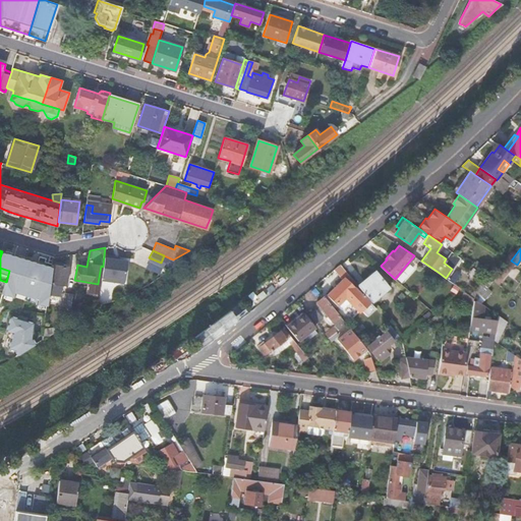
[(50,283),(52,267),(13,256),(9,271),(50,283)]
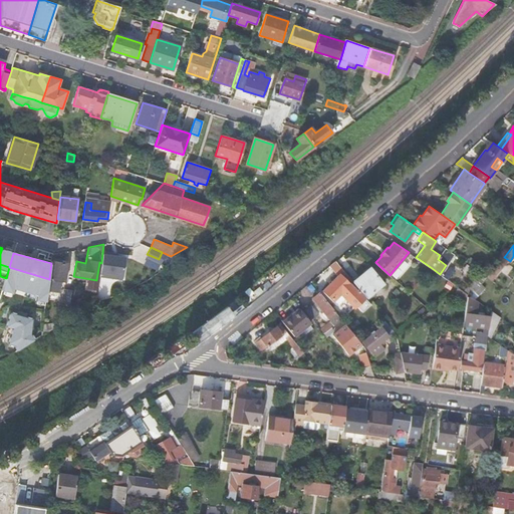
[(49,279),(47,290),(58,292),(60,281),(64,281),(67,263),(51,261),(49,279)]
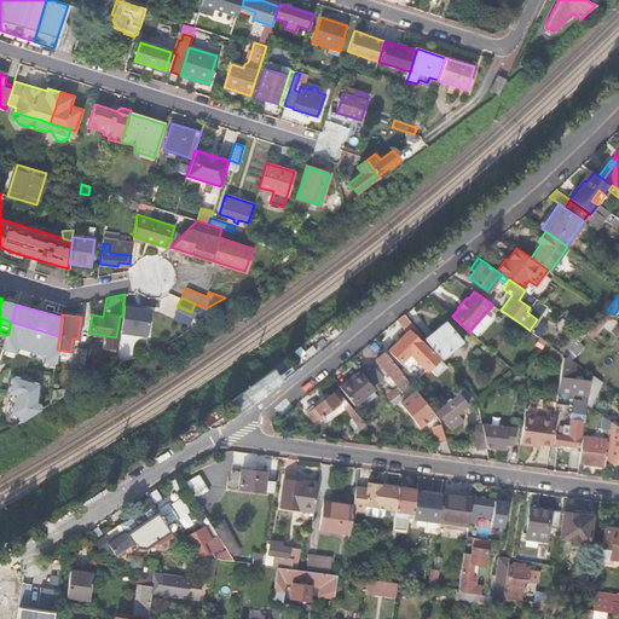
[(414,325),(405,314),(398,320),(406,333),(412,327),(414,325)]
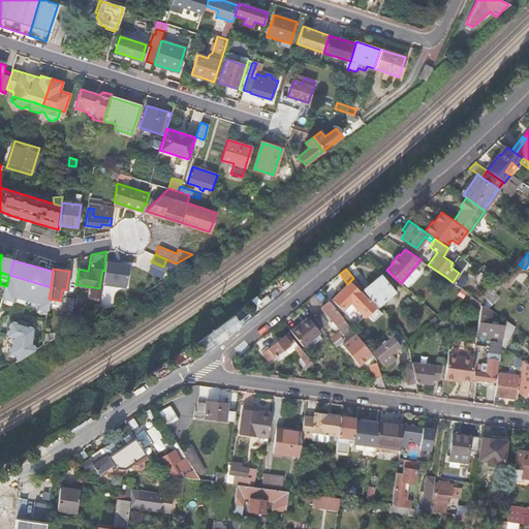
[(103,274),(101,290),(118,292),(121,276),(103,274)]
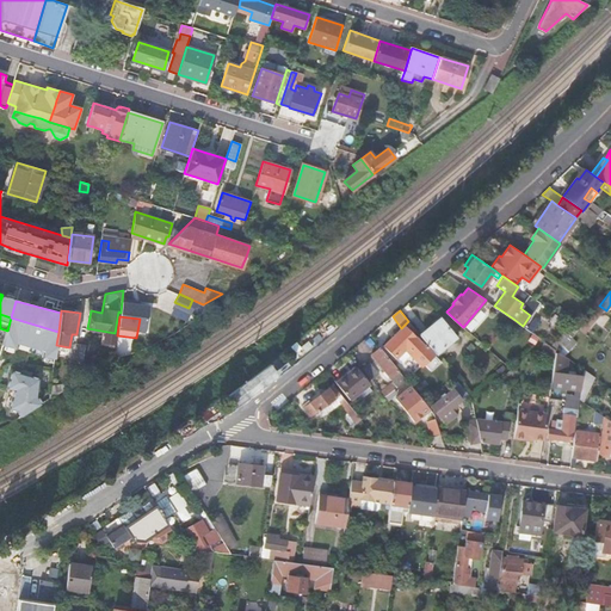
[(591,316),(581,328),(586,332),(596,320),(591,316)]
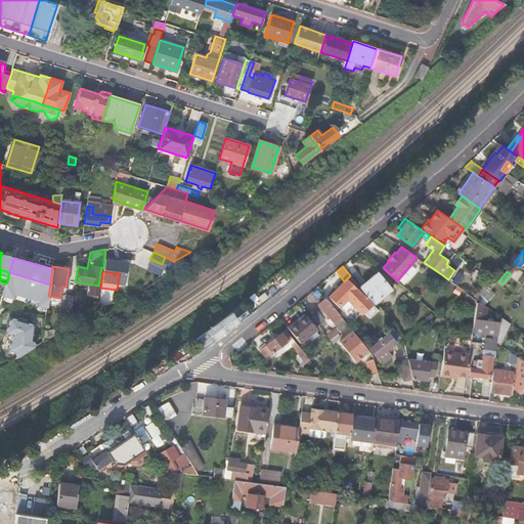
[(377,272),(359,287),(375,305),(382,300),(380,298),(391,289),(377,272)]
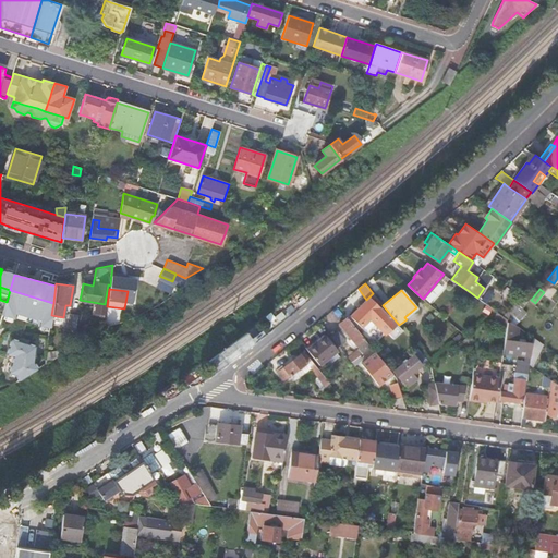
[(387,311),(372,294),(366,300),(350,316),(365,331),(374,323),(378,327),(380,325),(393,338),(402,330),(387,311)]
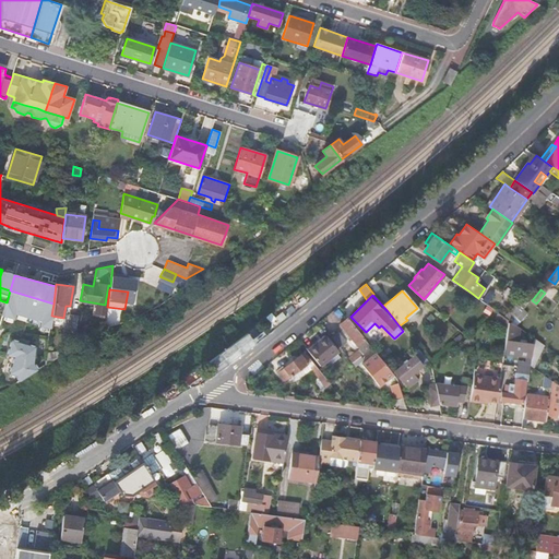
[(523,297),(506,317),(509,319),(512,322),(530,301),(523,297)]
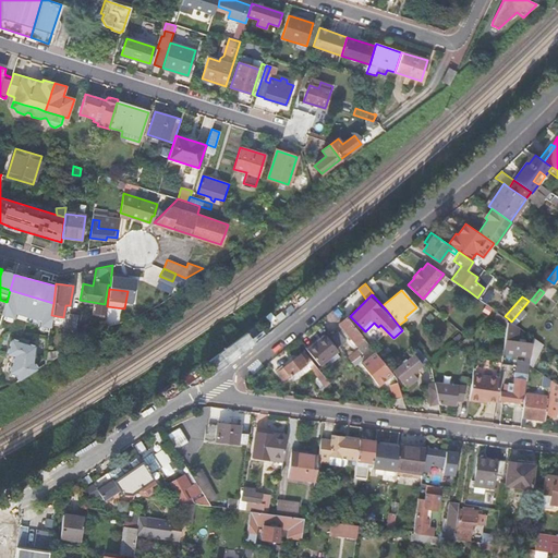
[(67,327),(75,329),(77,314),(69,313),(67,327)]
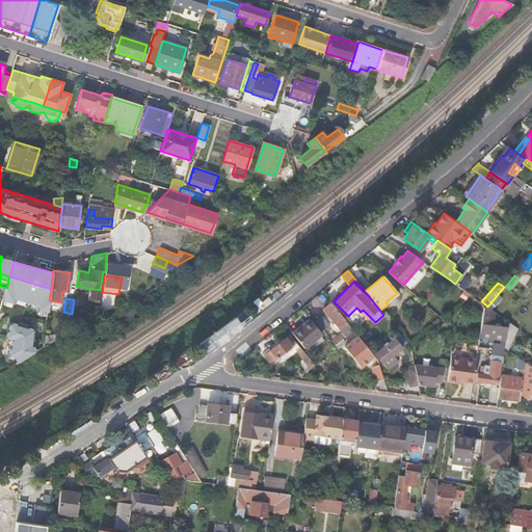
[(343,339),(344,339),(353,330),(330,301),(323,308),(343,331),(333,341),(336,345),(343,339)]
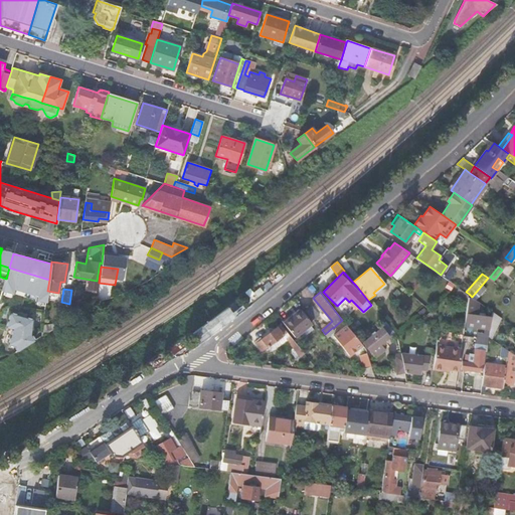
[(479,302),(468,297),(465,326),(479,328),(479,323),(486,323),(484,333),(477,332),(474,353),(469,353),(468,362),(463,361),(462,369),(482,372),(485,344),(487,344),(489,336),(491,316),(477,314),(479,302)]
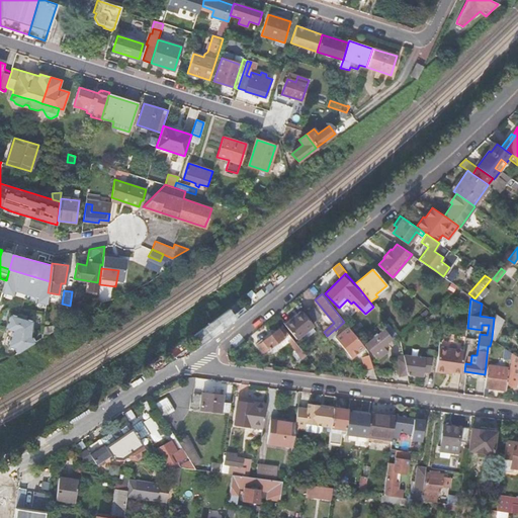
[(313,307),(308,312),(315,322),(321,317),(313,307)]
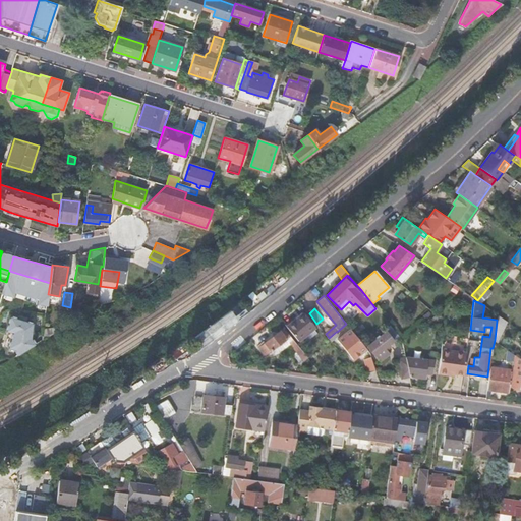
[(303,312),(287,326),(298,341),(314,327),(303,312)]
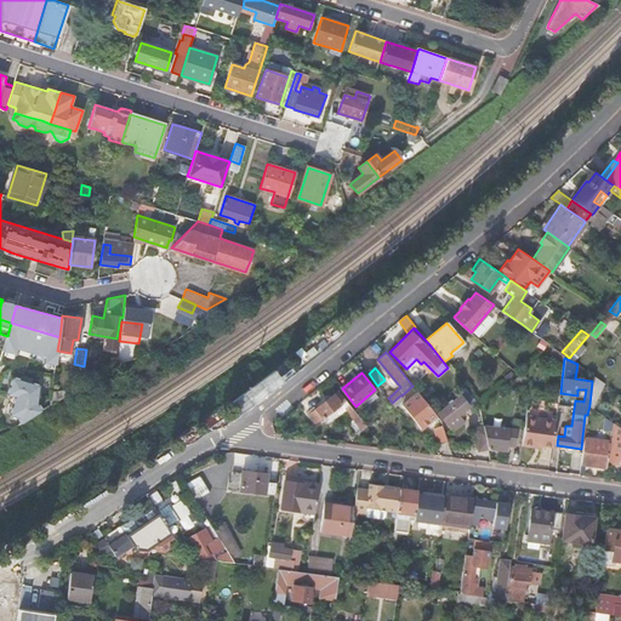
[(522,372),(508,383),(511,388),(525,377),(522,372)]
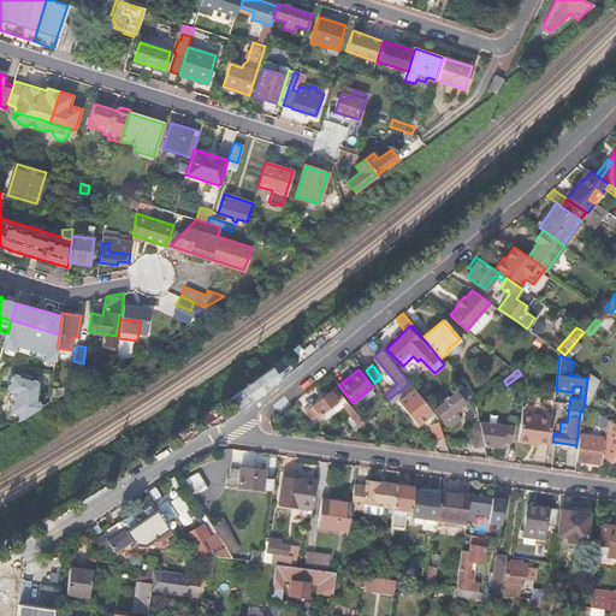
[(34,419),(43,380),(12,372),(7,391),(13,392),(9,412),(34,419)]
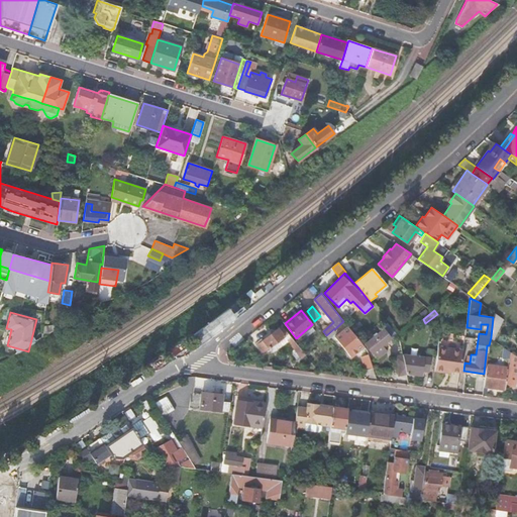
[(385,340),(395,332),(387,322),(381,327),(383,328),(377,333),(375,331),(362,343),(363,344),(365,343),(376,357),(386,349),(383,345),(387,342),(385,340)]
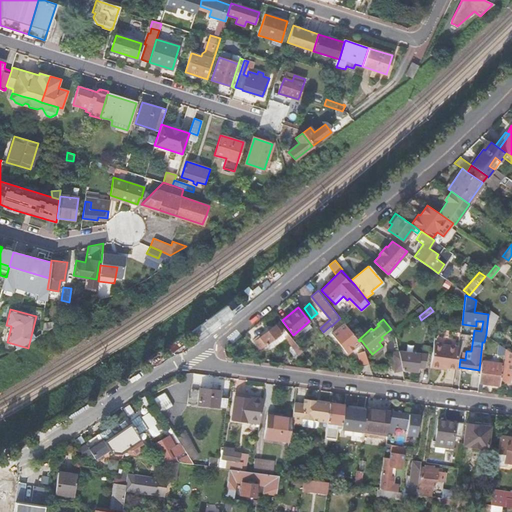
[(42,323),(40,334),(56,325),(55,321),(42,323)]
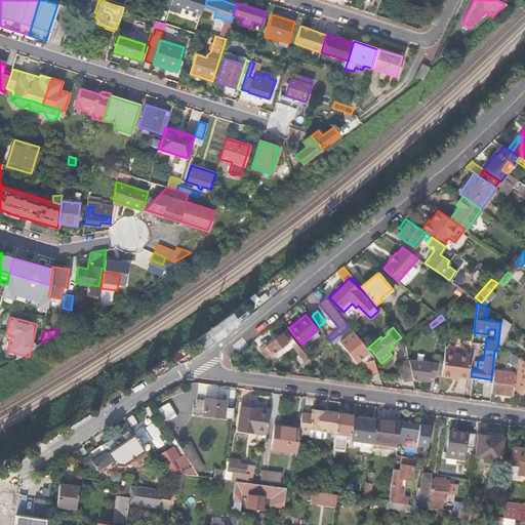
[(293,338),(286,330),(261,350),(268,358),(293,338)]
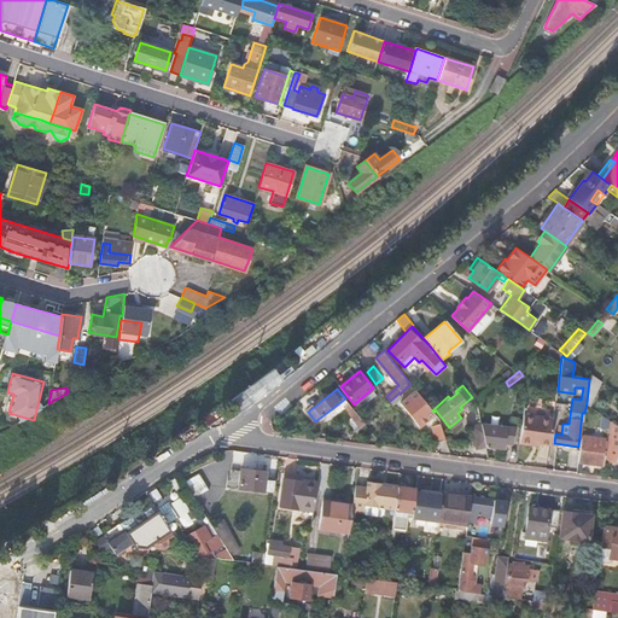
[(432,410),(415,390),(401,402),(420,426),(435,414),(433,412),(432,410)]
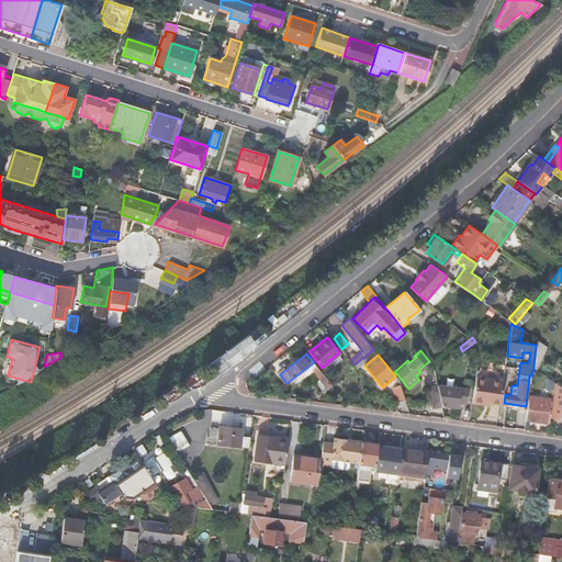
[(362,358),(355,364),(357,368),(364,361),(362,358)]
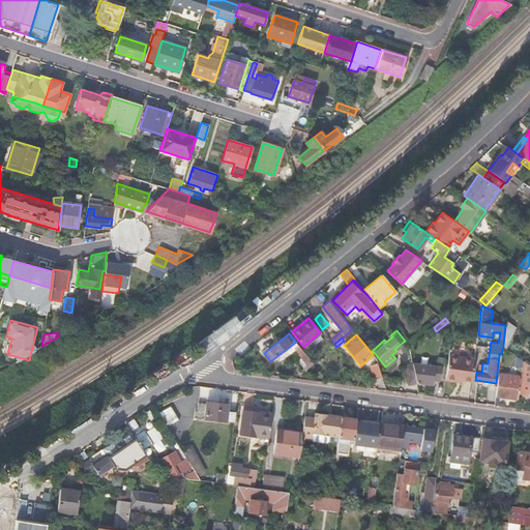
[(310,366),(313,363),(298,345),(294,348),(310,366)]
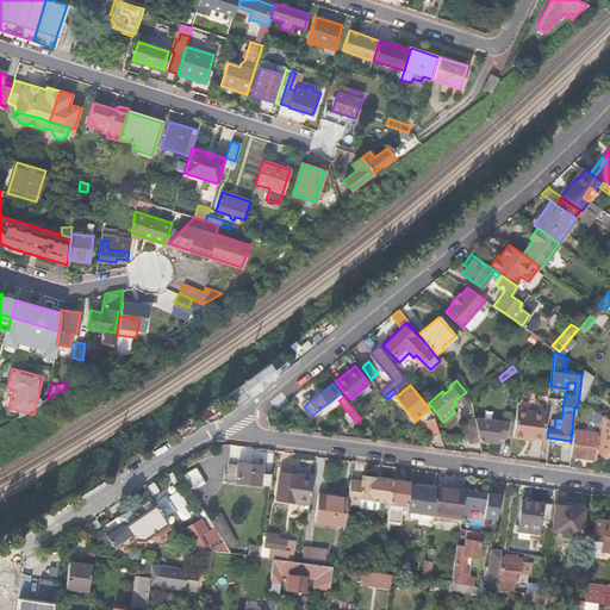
[(547,414),(522,410),(518,439),(524,439),(533,440),(533,437),(543,439),(547,414)]
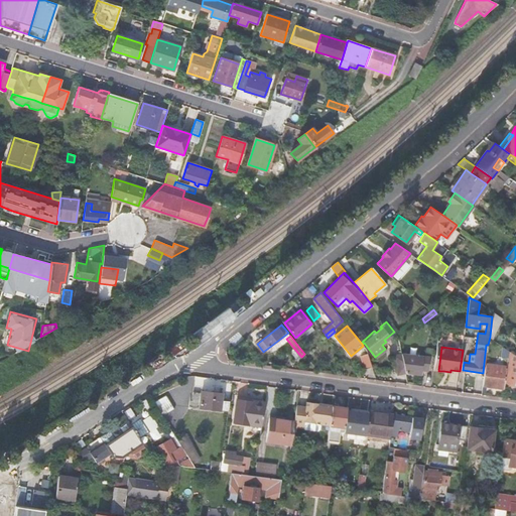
[(506,384),(513,384),(514,371),(515,372),(515,355),(510,351),(509,358),(507,367),(507,369),(508,369),(506,384)]
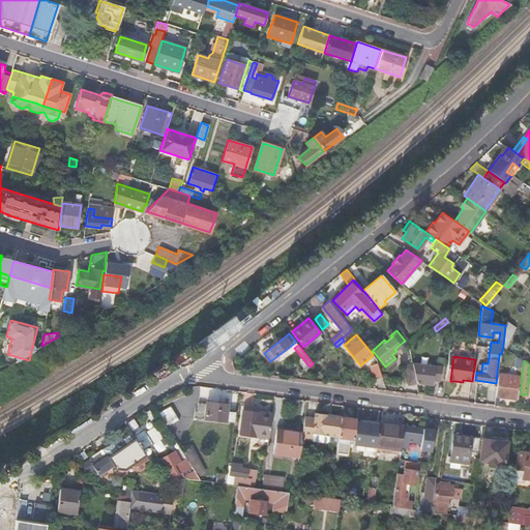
[(430,365),(412,362),(416,382),(431,384),(434,384),(435,379),(438,379),(440,366),(434,365),(434,362),(431,361),(430,365)]
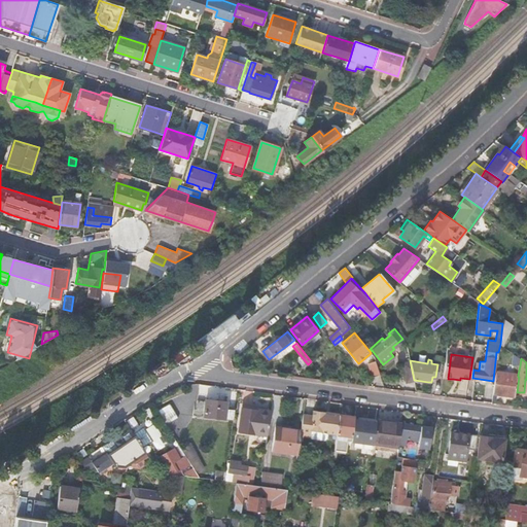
[(372,377),(379,374),(375,360),(367,363),(372,377)]
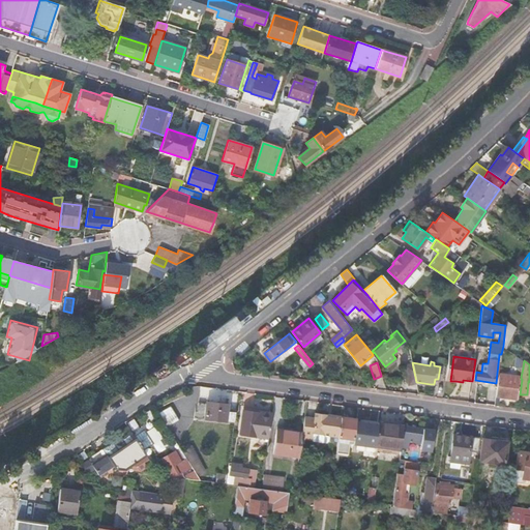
[(416,382),(412,362),(405,364),(408,383),(416,383),(416,382)]
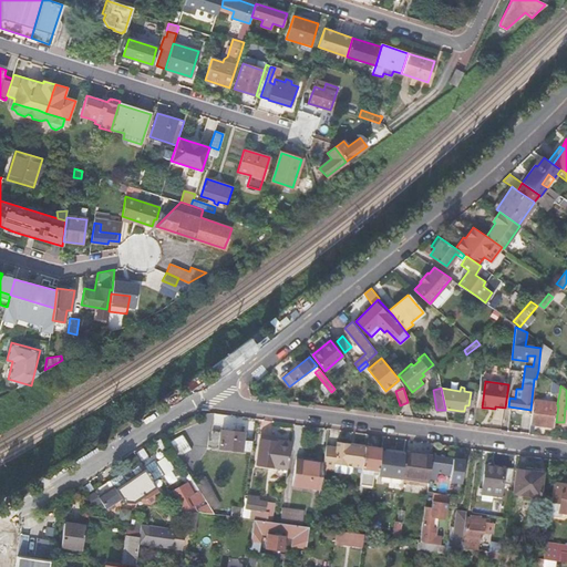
[(557,403),(534,400),(529,430),(534,431),(535,424),(554,426),(557,405),(557,403)]
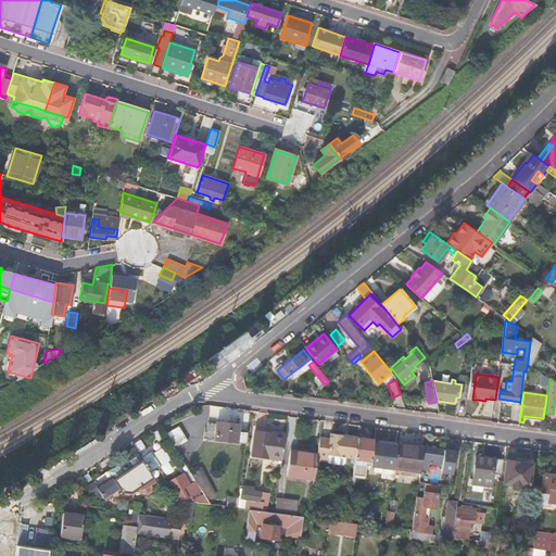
[(205,424),(203,438),(237,442),(237,441),(240,442),(241,432),(238,431),(239,424),(216,421),(216,422),(209,421),(207,424),(205,424)]
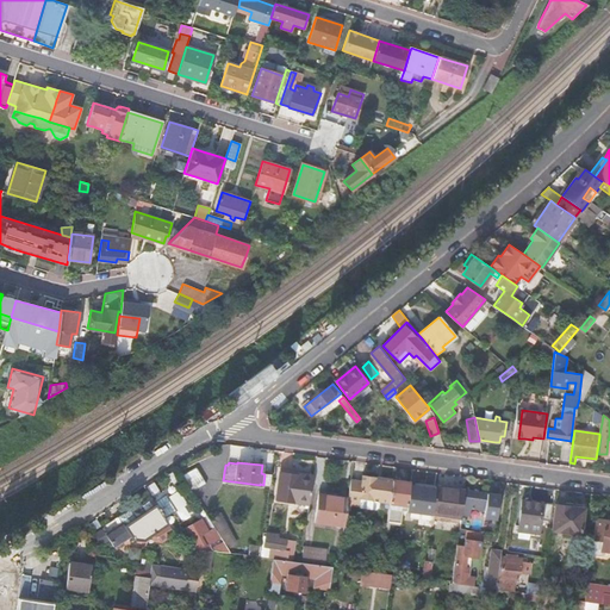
[(268,491),(310,496),(313,470),(273,464),(268,491)]
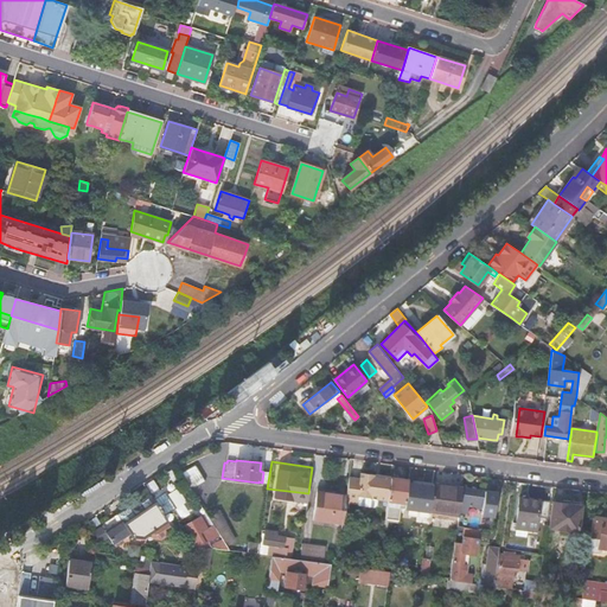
[(184,471),(191,486),(204,480),(197,465),(184,471)]
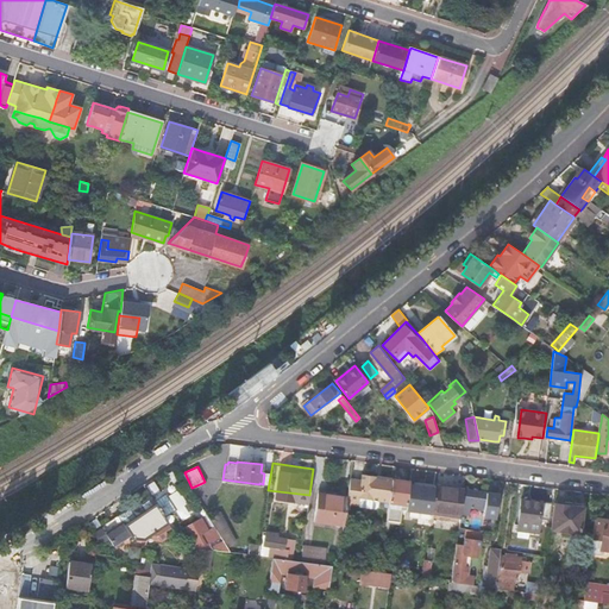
[(359,497),(388,502),(390,491),(390,485),(391,479),(391,478),(385,477),(377,476),(362,473),(360,479),(350,478),(347,497),(346,503),(358,504),(359,497)]
